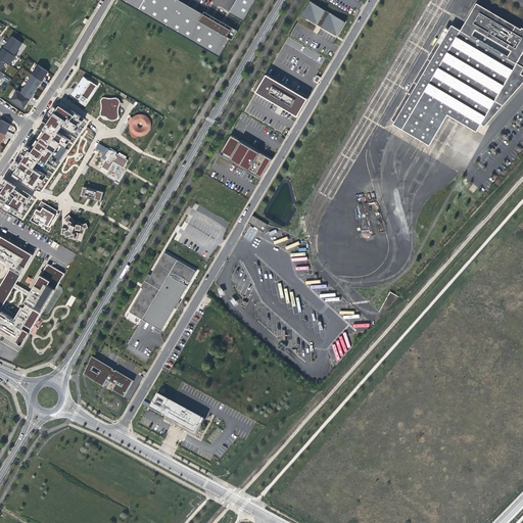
[(121,0),(220,57),(234,32),(180,0),(121,0)]
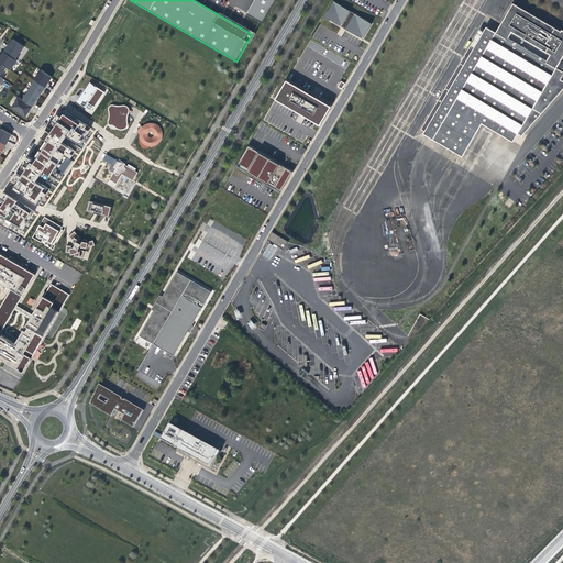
[(254,0),(247,14),(263,22),(274,0),(254,0)]
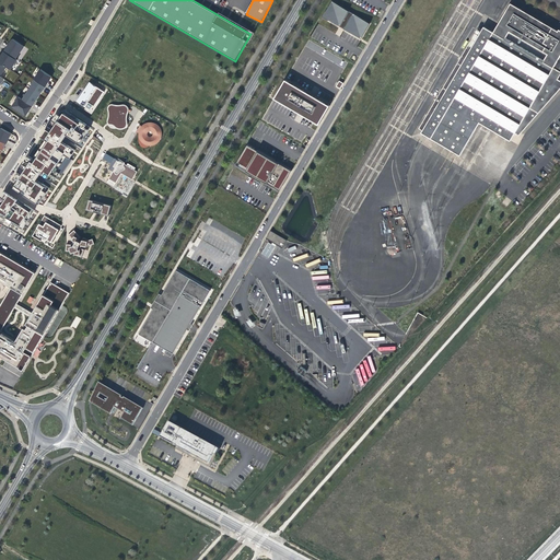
[(333,1),(323,16),(340,26),(341,25),(346,27),(345,30),(361,39),(370,24),(333,1)]
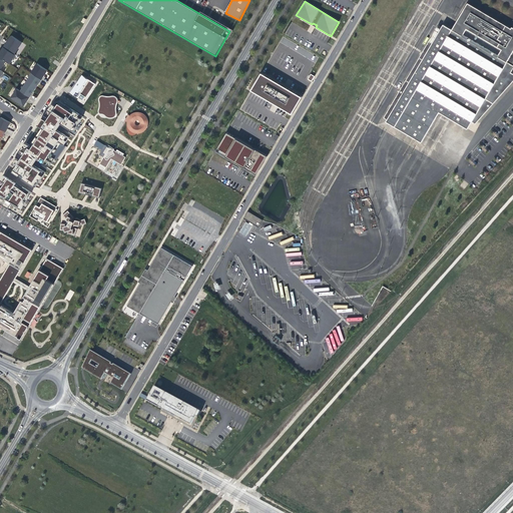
[(512,73),(511,72),(512,68),(512,29),(468,3),(453,29),(444,24),(442,27),(438,25),(384,117),(388,119),(386,121),(422,142),(440,112),(468,129),(472,121),(476,124),(512,81),(512,73)]
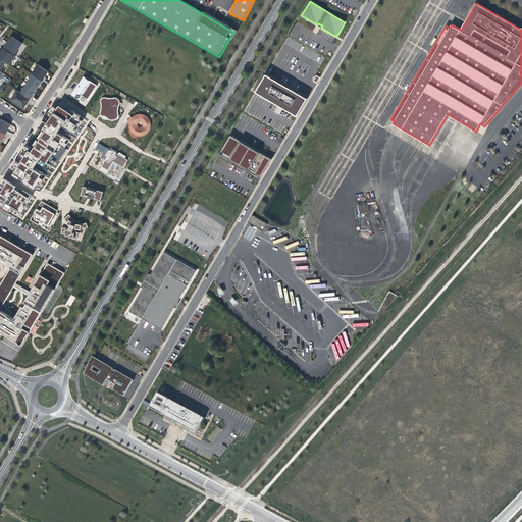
[(8,44),(5,48),(14,55),(22,43),(12,37),(9,40),(7,43),(8,44)]
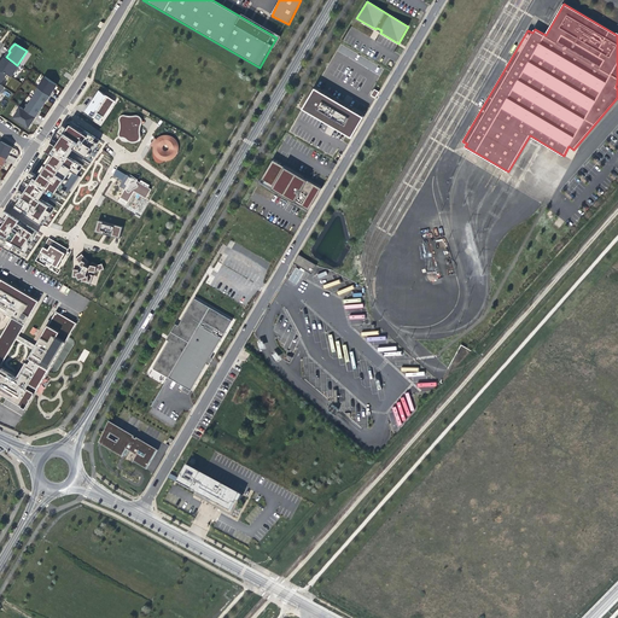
[(6,57),(5,57),(3,60),(1,62),(0,62),(0,60),(0,68),(7,74),(12,76),(19,66),(17,65),(6,57)]
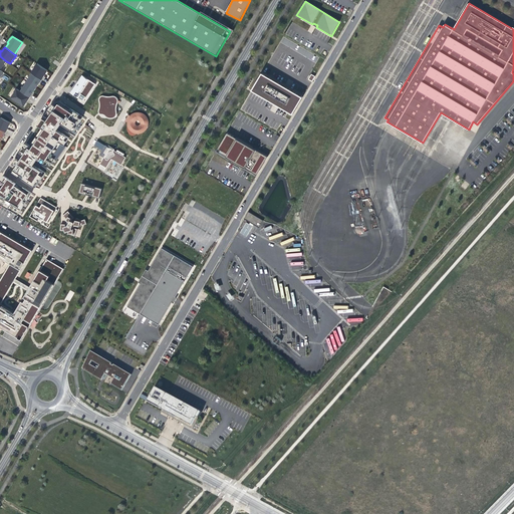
[(48,70),(37,63),(31,72),(32,72),(42,79),(44,76),(48,70)]
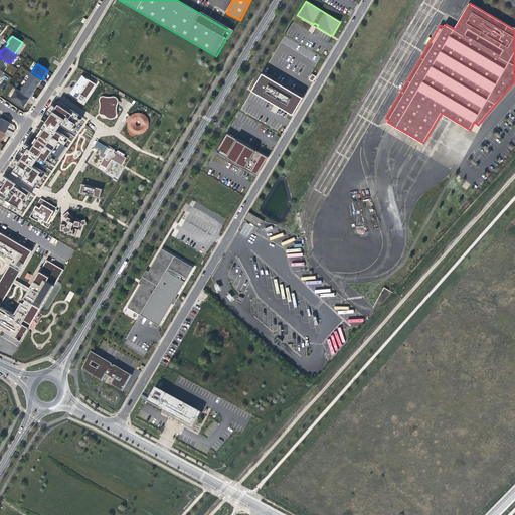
[(42,79),(32,72),(29,76),(30,77),(27,82),(36,89),(38,86),(42,79)]
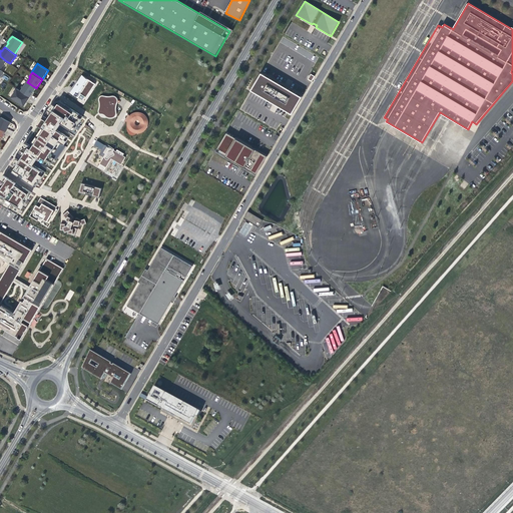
[(301,96),(262,74),(252,91),(292,113),(301,96)]
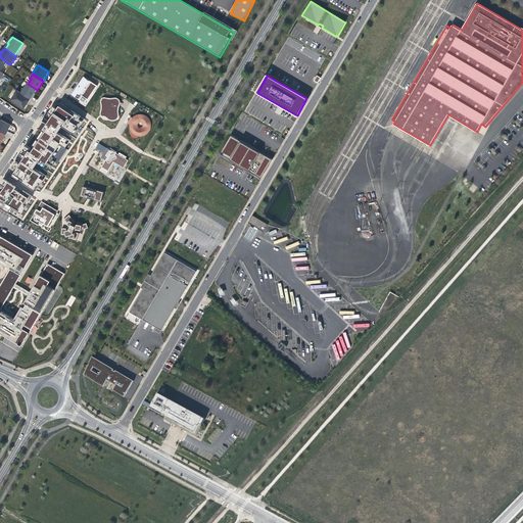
[(73,94),(84,102),(86,98),(88,100),(90,96),(97,86),(84,77),(73,94)]
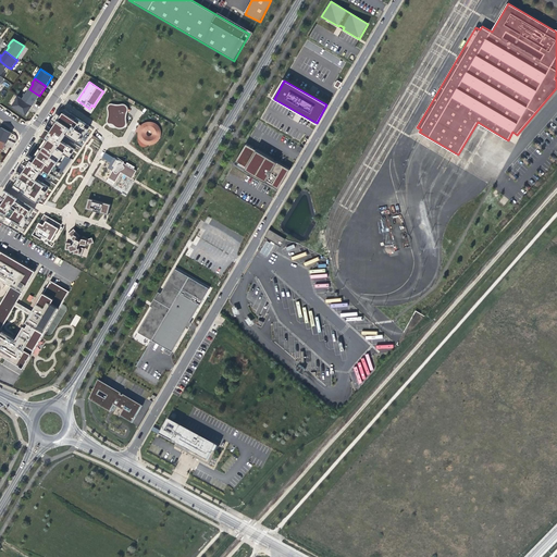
[(39,96),(29,89),(26,95),(24,94),(22,98),(33,106),(36,100),(39,96)]
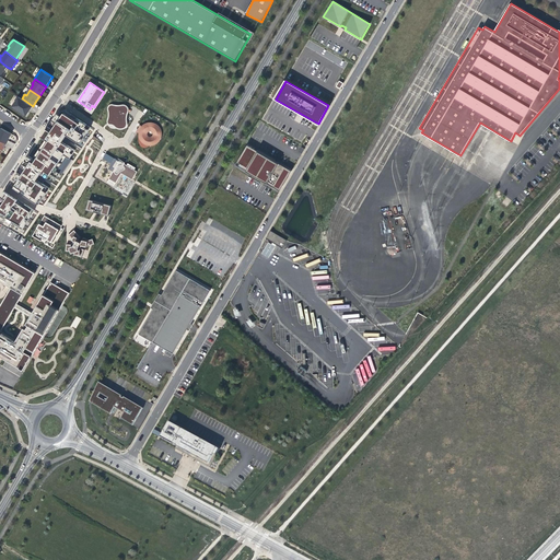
[(33,106),(22,98),(19,96),(12,106),(26,116),(31,109),(33,106)]
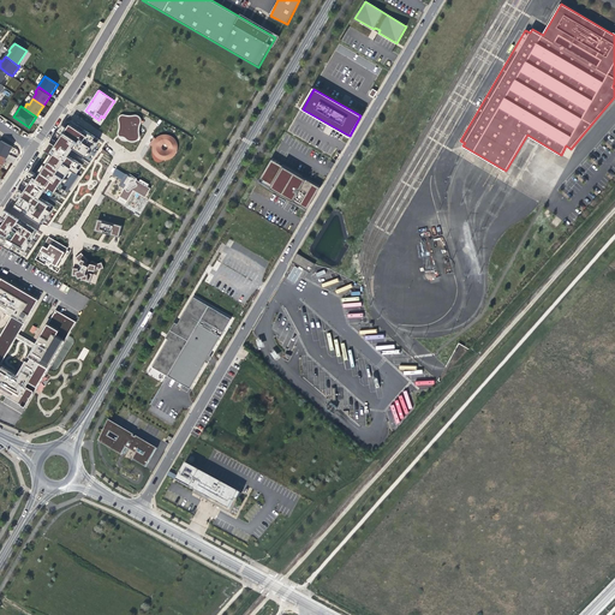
[(137,118),(120,118),(121,135),(125,135),(129,135),(129,139),(137,138),(137,118)]
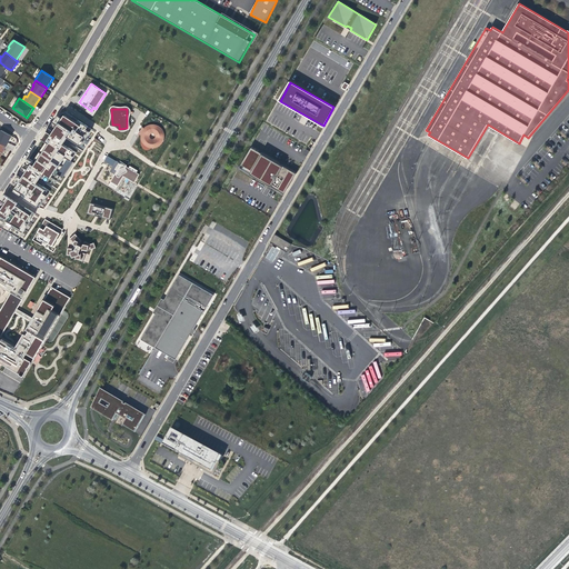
[(63,118),(58,116),(49,129),(42,138),(48,141),(33,161),(29,158),(20,171),(13,181),(18,185),(15,191),(40,208),(50,191),(43,187),(48,179),(56,183),(61,176),(63,178),(73,163),(71,161),(76,152),(69,148),(73,141),(81,146),(92,129),(67,112),(63,118)]
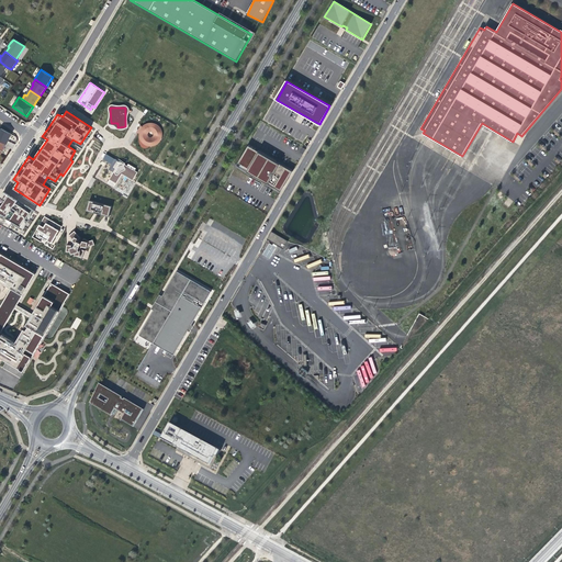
[(141,137),(142,141),(144,143),(147,145),(150,145),(155,145),(157,143),(159,141),(161,137),(161,133),(160,130),(158,127),(156,125),(153,124),(148,124),(145,125),(143,127),(141,125),(138,128),(136,133),(139,134),(141,137)]
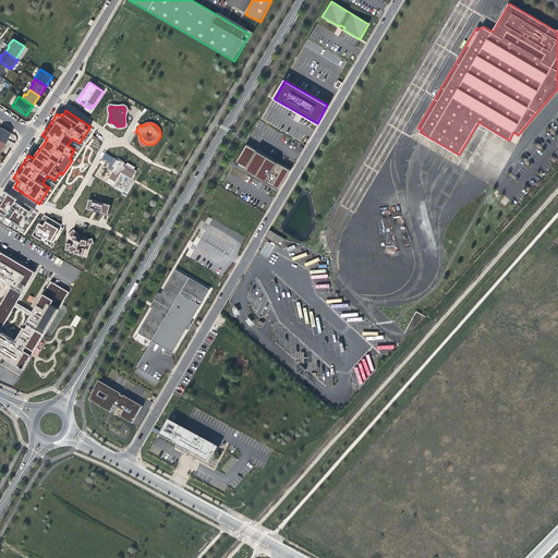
[(1,128),(0,130),(0,140),(5,143),(9,138),(11,133),(1,128)]
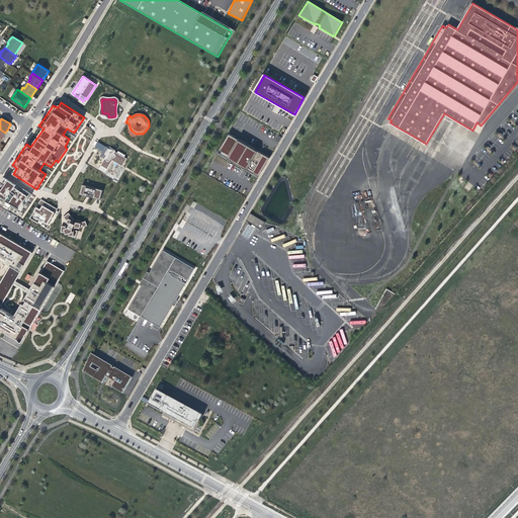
[(230,134),(220,150),(225,152),(224,155),(243,166),(244,165),(246,166),(245,168),(259,176),(270,158),(238,139),(237,141),(235,140),(236,138),(230,134)]
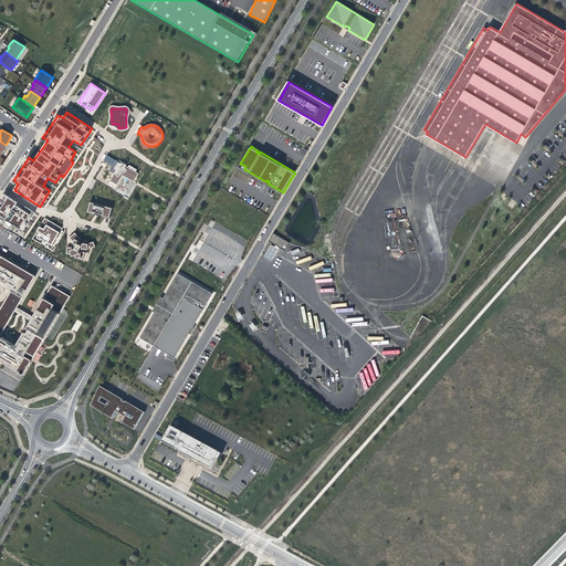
[(115,160),(107,155),(104,160),(113,165),(111,168),(109,170),(115,174),(109,184),(115,187),(123,175),(134,181),(138,174),(135,173),(137,169),(129,165),(128,168),(117,161),(118,161),(116,159),(115,160)]
